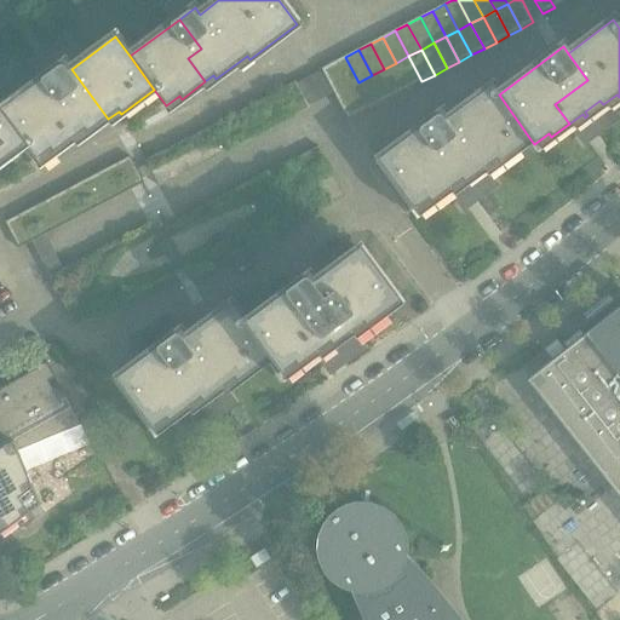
[(422,81),(408,56),(396,63),(409,87),(422,81)]
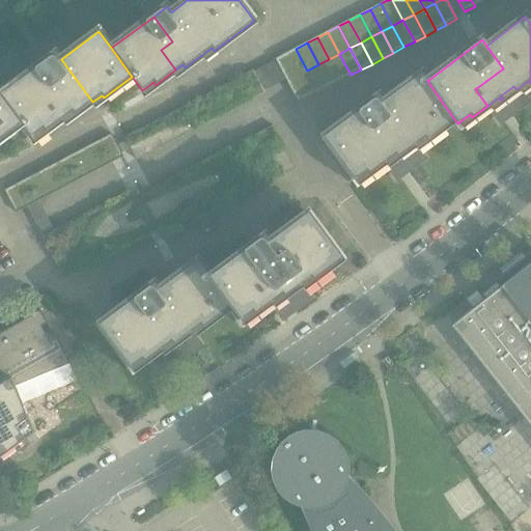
[(307,71),(296,49),(285,54),(297,76),(307,71)]
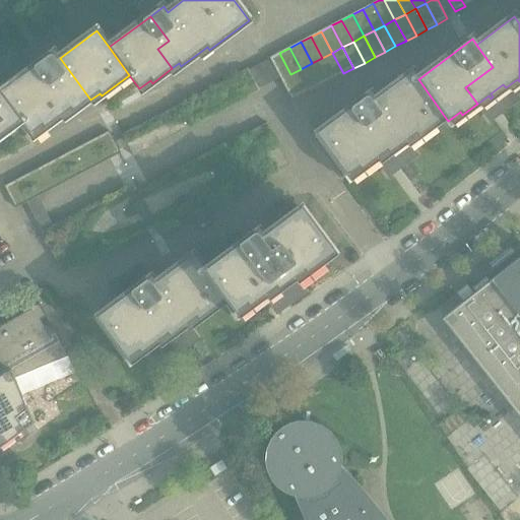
[(90,100),(60,58),(55,53),(0,93),(21,122),(30,135),(42,126),(45,129),(71,110),(73,113),(90,100)]
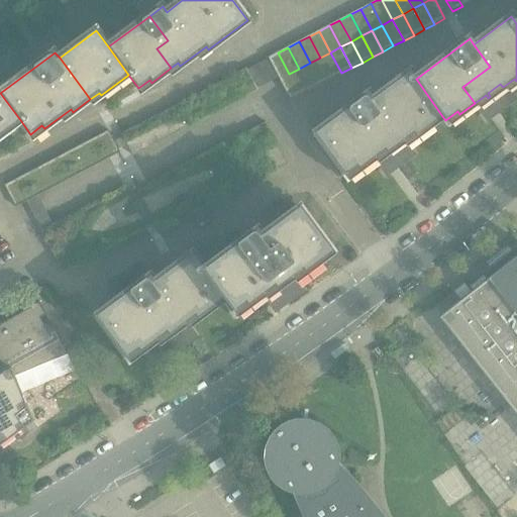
[(289,74),(278,53),(268,59),(279,80),(289,74)]
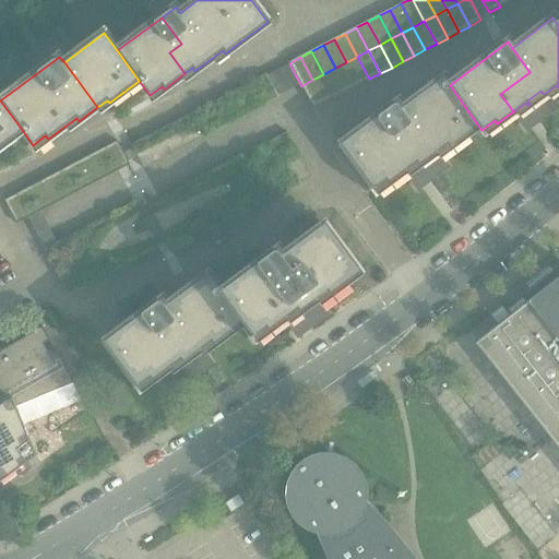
[(369,79),(357,57),(346,62),(358,85),(369,79)]
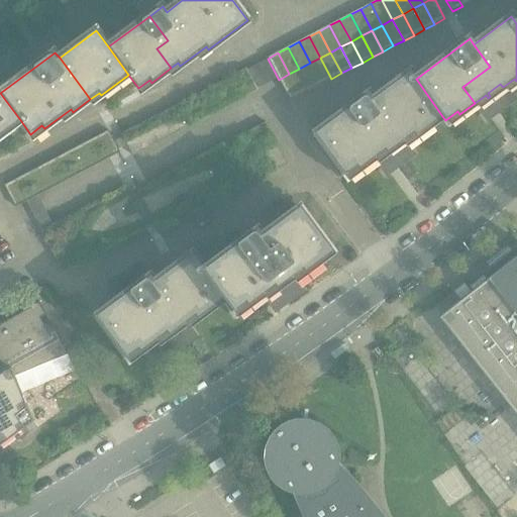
[(331,79),(320,58),(310,63),(321,84),(331,79)]
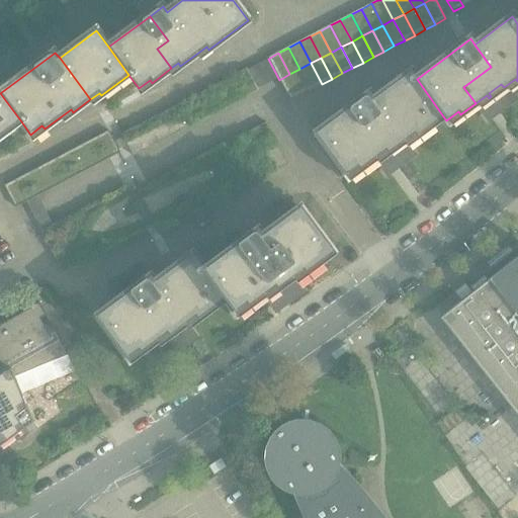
[(322,84),(311,63),(299,69),(311,90),(322,84)]
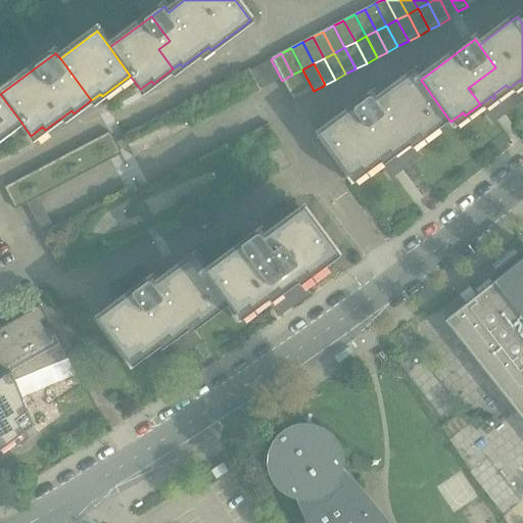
[(314,91),(302,69),(292,75),(303,96),(314,91)]
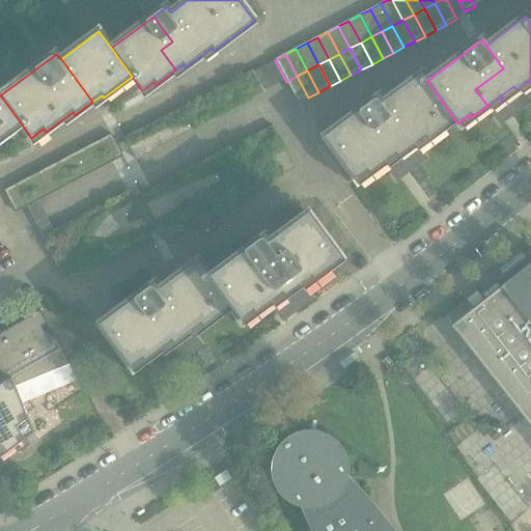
[(454,119),(427,81),(421,74),(383,103),(399,124),(371,146),(384,163),(395,154),(397,157),(399,155),(397,151),(411,142),(413,145),(424,137),(426,140),(454,119)]
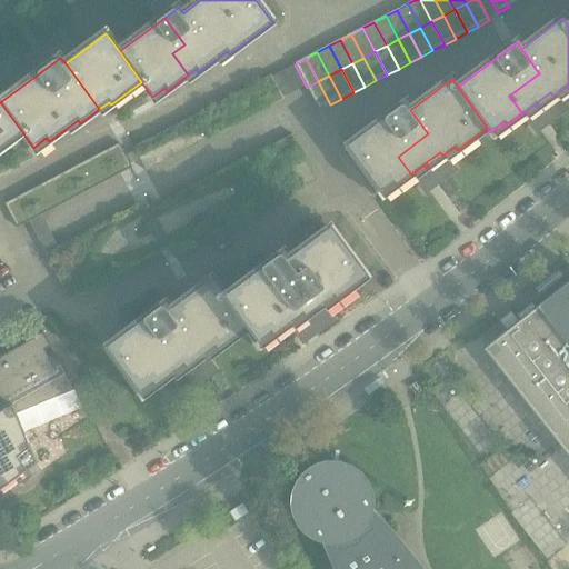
[(330,105),(318,81),(307,88),(319,110),(330,105)]
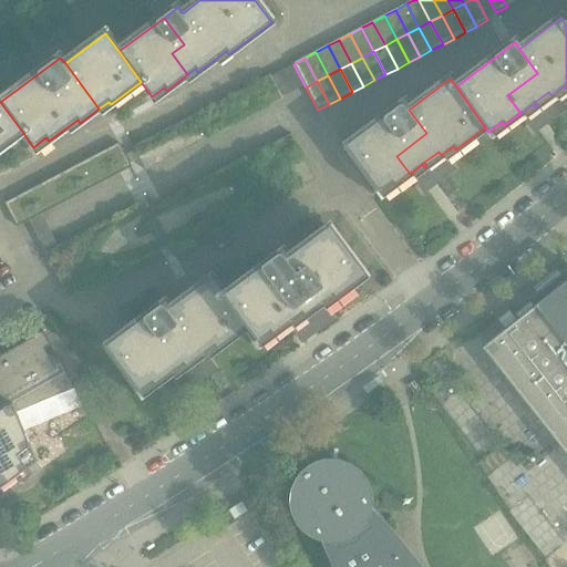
[(270,105),(258,82),(247,88),(259,112),(270,105)]
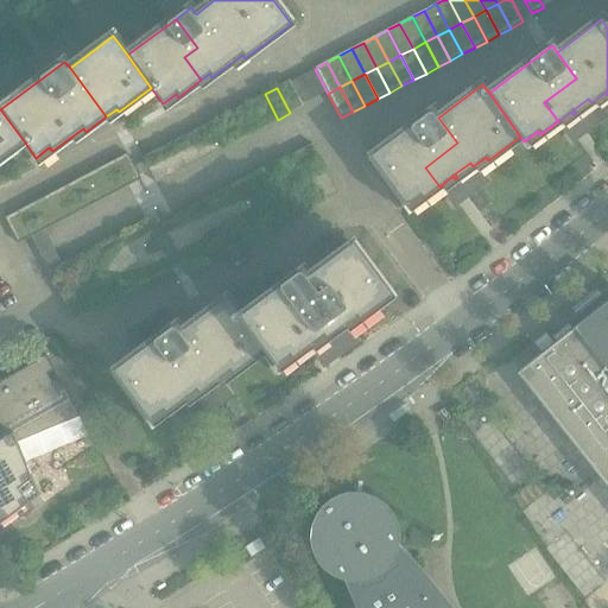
[(278,120),(265,94),(253,101),(266,126),(278,120)]
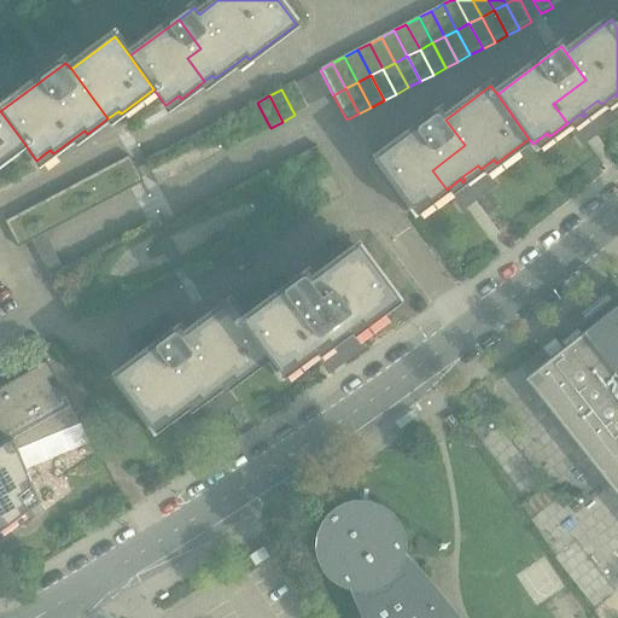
[(270,128),(257,103),(244,109),(258,134),(270,128)]
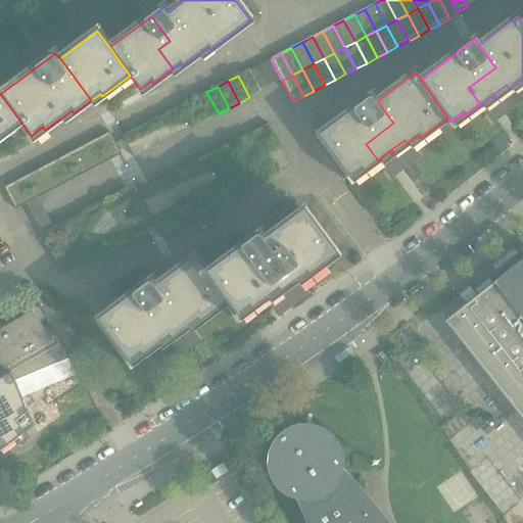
[(219,113),(206,92),(196,98),(207,120),(219,113)]
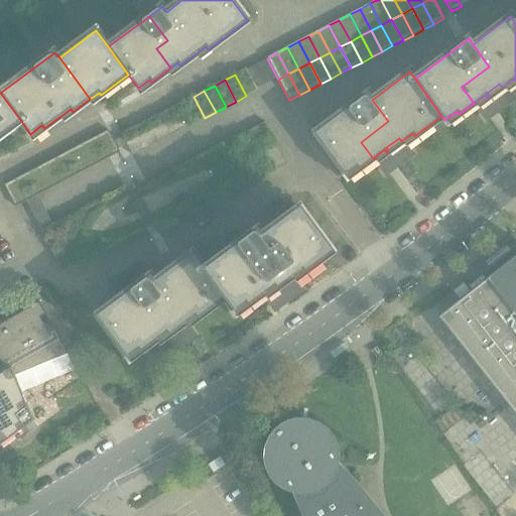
[(0,136),(21,121),(0,93),(0,92),(0,136)]
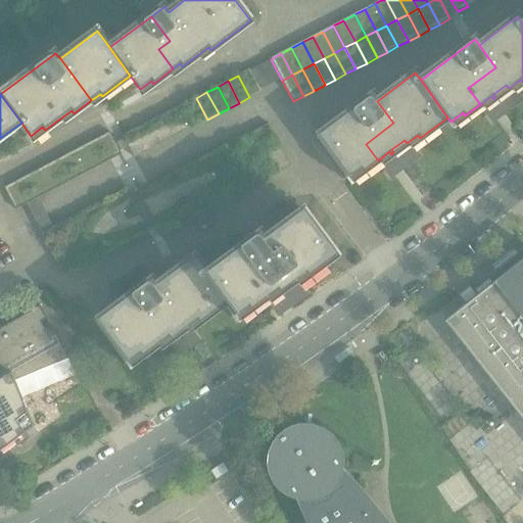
[(366,144),(393,123),(377,101),(373,95),(318,136),(348,177),(361,169),(363,172),(378,160),(366,144)]
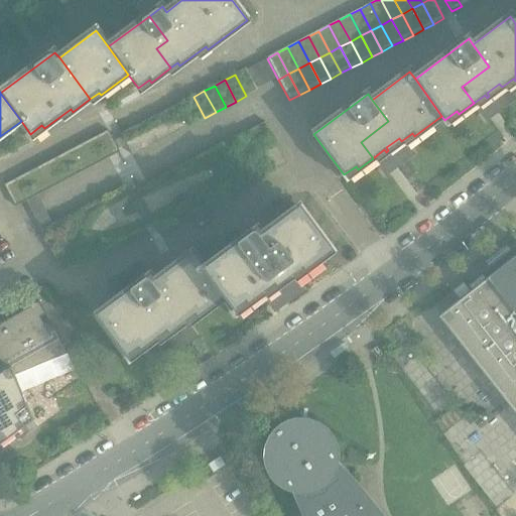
[(205,118),(194,97),(183,102),(195,123),(205,118)]
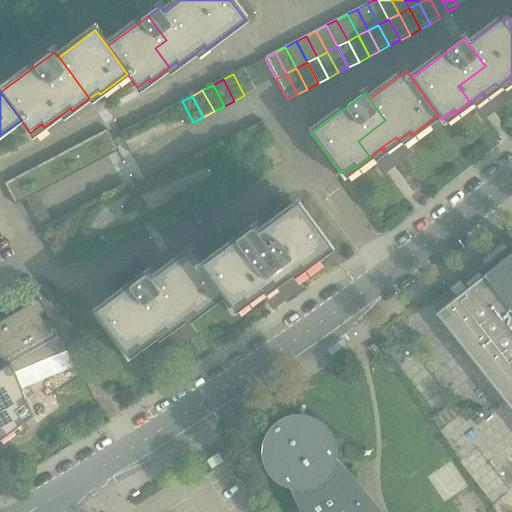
[(193,122),(182,101),(171,106),(183,128),(193,122)]
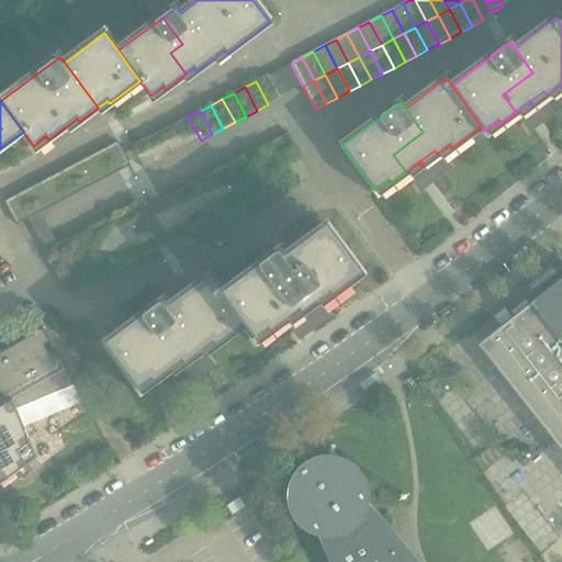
[(201,141),(188,116),(177,123),(189,146),(201,141)]
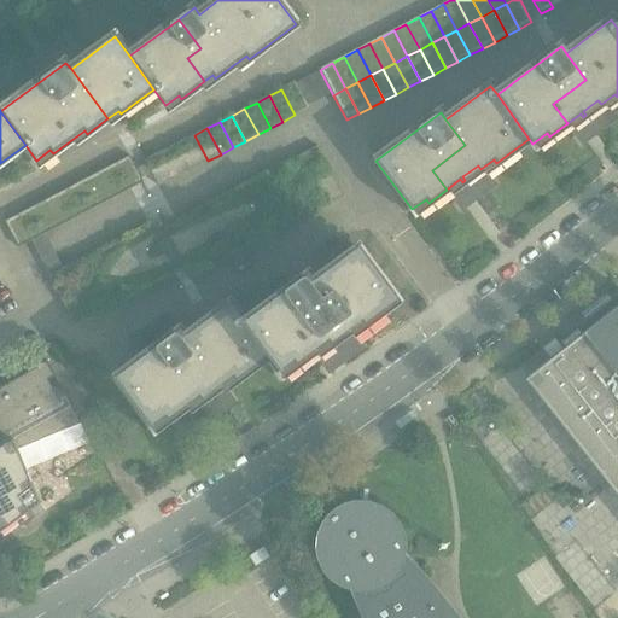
[(208,161),(194,135),(182,141),(196,168),(208,161)]
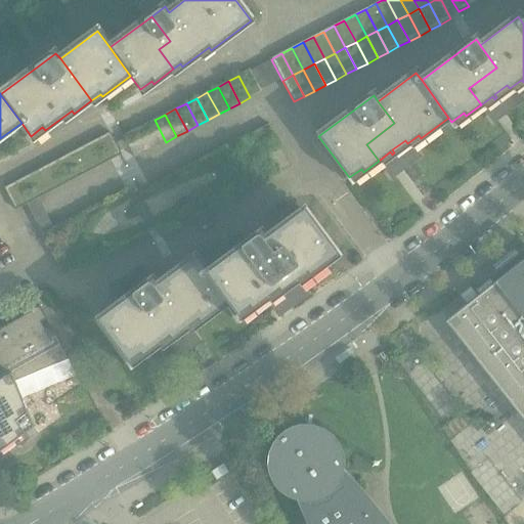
[(166,142),(155,120),(144,126),(156,147),(166,142)]
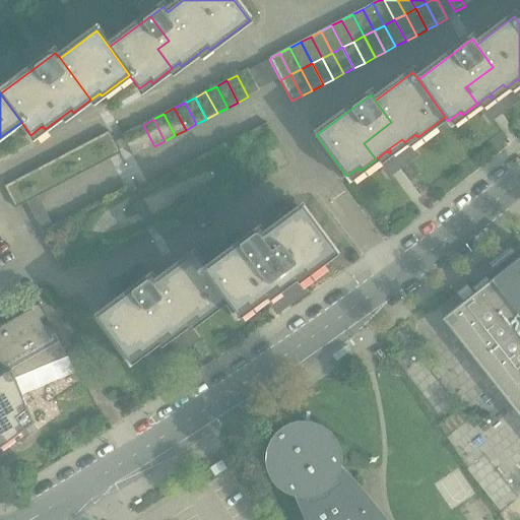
[(278,145),(267,124),(250,133),(261,154),(278,145)]
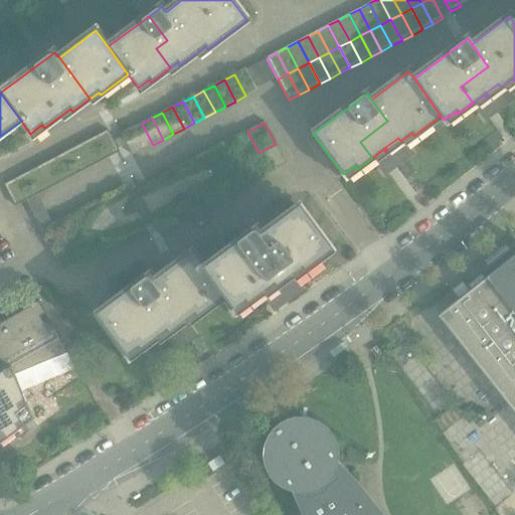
[(153,145),(142,124),(131,129),(143,150),(153,145)]
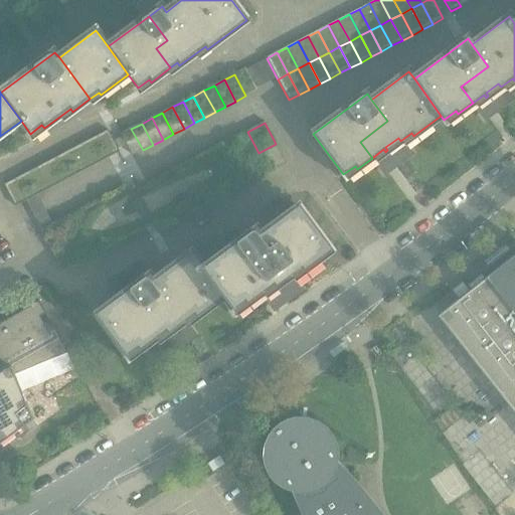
[(143,150),(131,129),(121,134),(132,156),(143,150)]
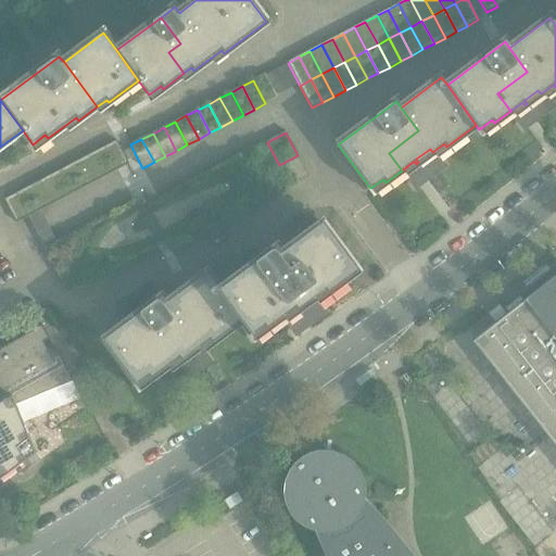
[(129,164),(116,141),(105,147),(118,169),(129,164)]
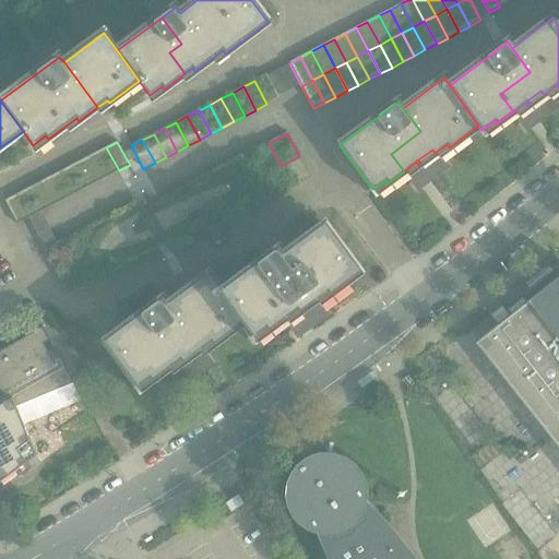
[(281,166),(269,143),(258,149),(270,171),(281,166)]
